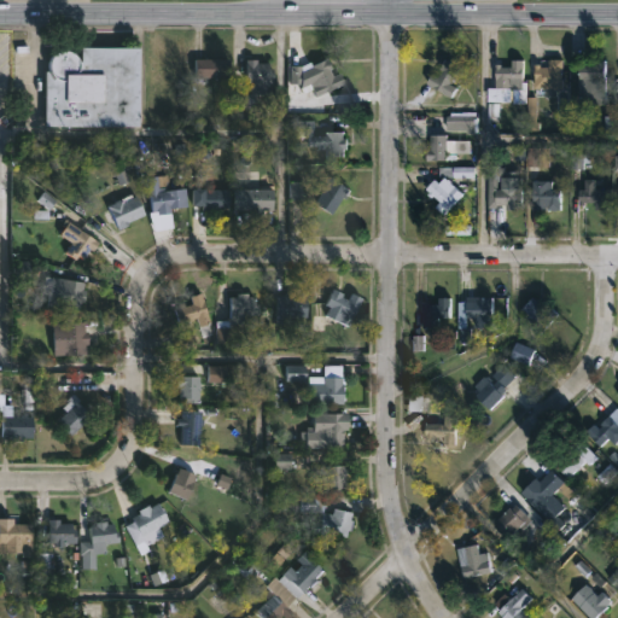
[(139,46),(138,124),(45,124),(46,70),(52,70),(50,66),(51,59),(56,53),(63,50),(71,50),(77,54),(81,62),(81,46),(139,46)]
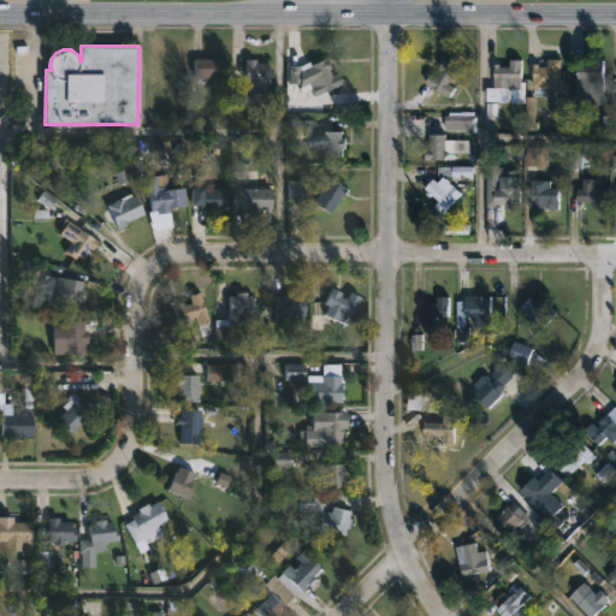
[(330,61),(332,66),(330,67),(333,75),(341,71),(345,82),(317,95),(313,86),(320,82),(320,80),(303,86),(302,82),(292,82),(292,64),(303,65),(327,55),(330,61)]
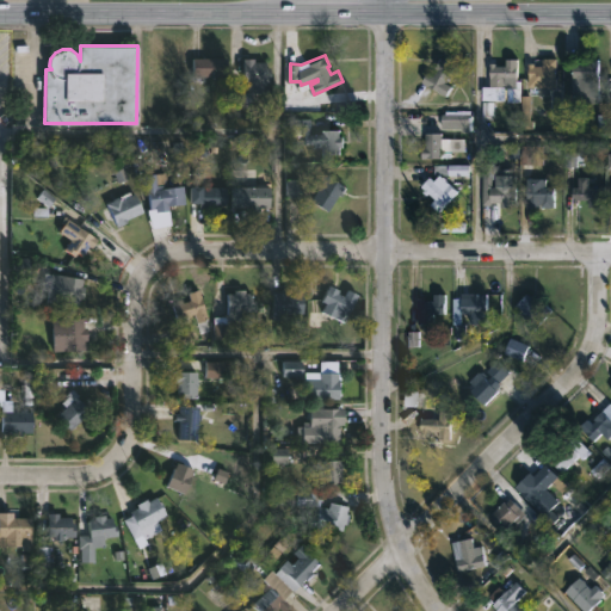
[(228,76),(195,76),(195,57),(228,57),(228,76)]
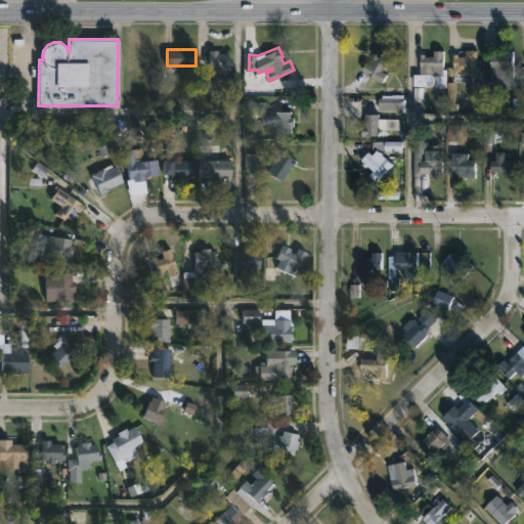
[(218,50),(218,53),(230,53),(230,58),(232,58),(232,80),(217,80),(217,93),(202,92),(202,80),(214,80),(214,70),(209,70),(210,50),(218,50)]
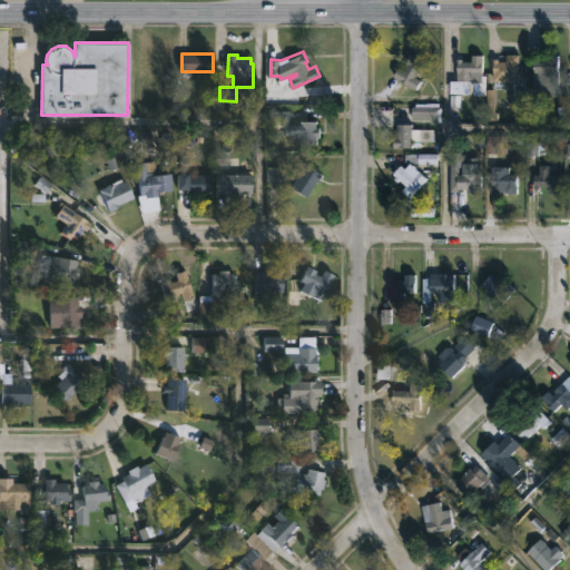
[(426,61),(418,77),(424,80),(419,89),(397,77),(402,67),(408,70),(411,65),(409,64),(414,55),(426,61)]
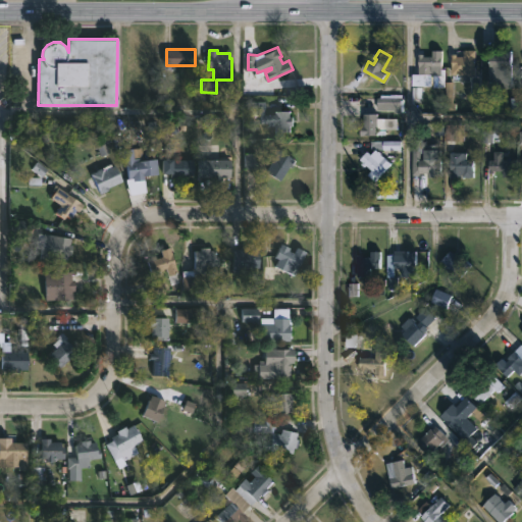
[(437,50),(437,66),(428,66),(428,74),(415,73),(414,56),(415,56),(415,54),(419,54),(419,56),(428,56),(428,50),(437,50)]
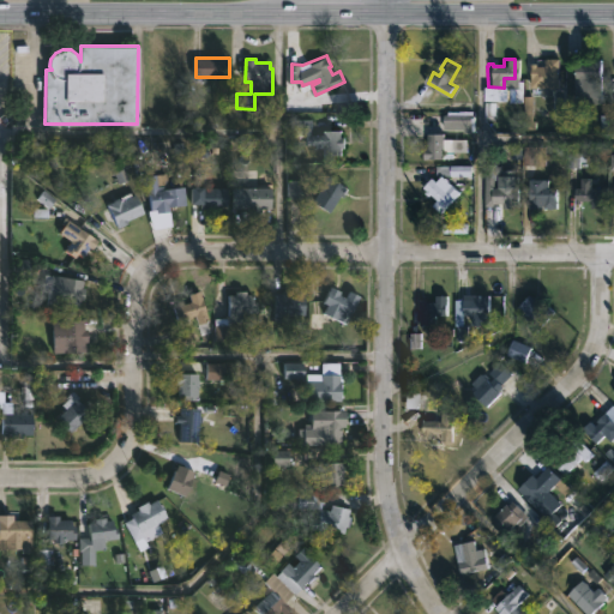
[(554,60),(555,90),(546,90),(546,97),(535,97),(535,90),(527,90),(525,65),(533,65),(533,67),(540,67),(540,60),(554,60)]
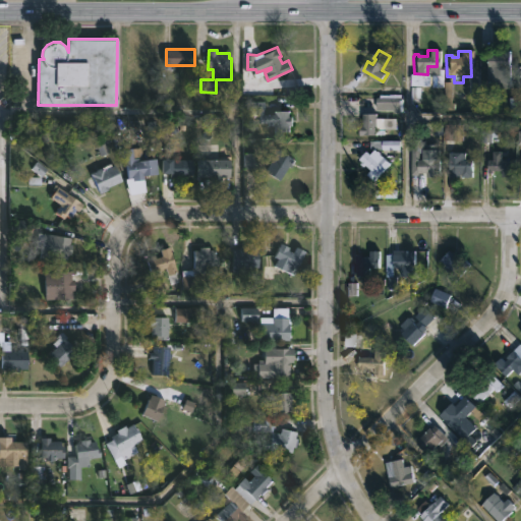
[(508,51),(507,63),(512,63),(512,88),(489,88),(489,76),(482,75),(482,55),(496,55),(496,51),(508,51)]
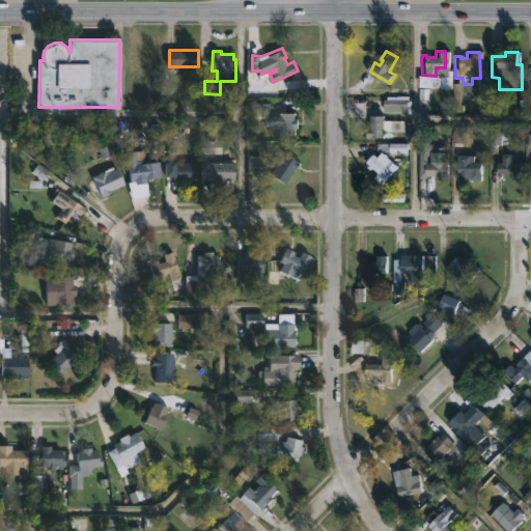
[(270,112),(270,116),(281,116),(281,113),(297,113),(297,118),(299,118),(299,128),(297,128),(297,134),(290,134),(290,137),(280,137),(280,128),(275,128),(275,124),(266,126),(266,118),(252,117),(252,103),(271,104),(270,112)]
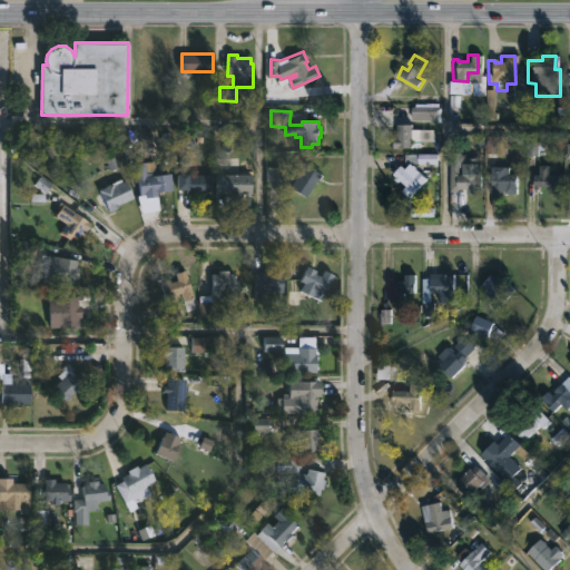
[(439,123),(439,110),(413,110),(413,123),(439,123)]
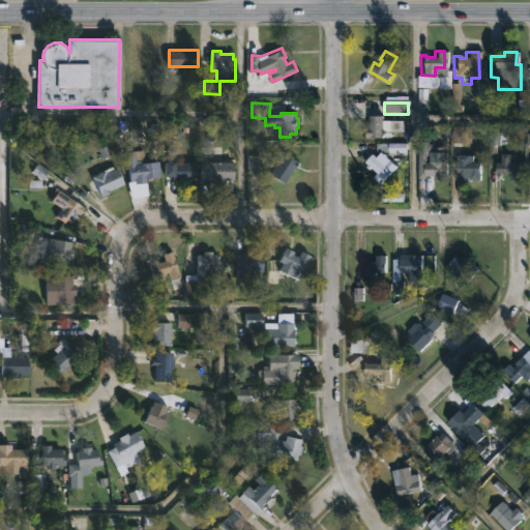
[(380,116),(380,120),(394,120),(394,130),(380,130),(380,133),(386,133),(386,136),(380,136),(380,137),(362,137),(362,127),(365,127),(365,115),(380,116)]
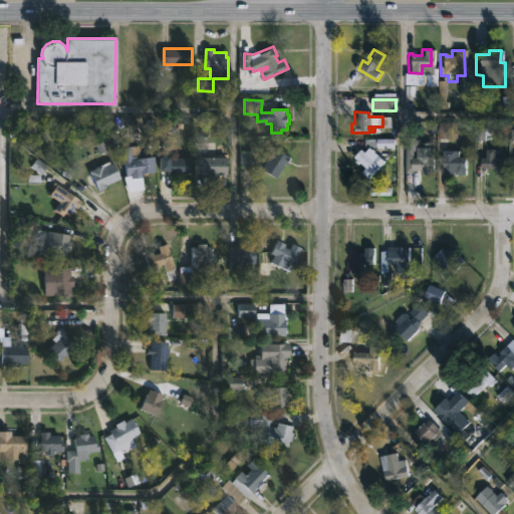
[(437,140),(436,140),(436,121),(454,121),(454,140),(437,140)]
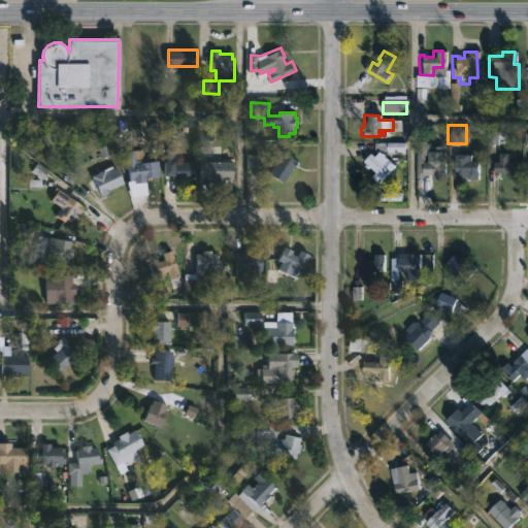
[(145,149),(146,161),(159,160),(161,174),(145,177),(145,180),(135,183),(135,179),(130,180),(126,151),(145,149)]
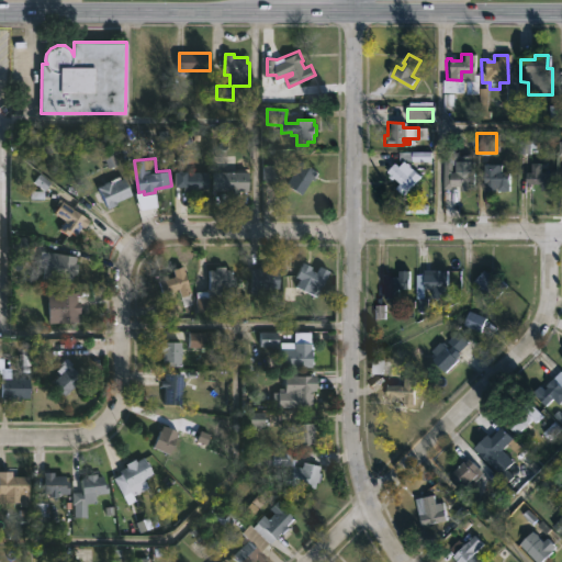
[(314,177),(313,179),(312,178),(302,192),(287,182),(302,160),(318,171),(314,177)]
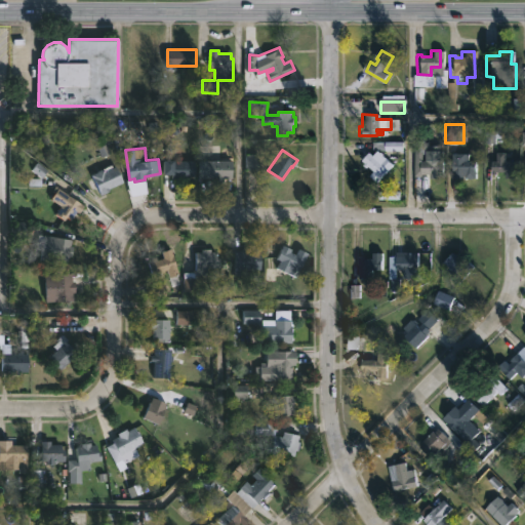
[(373,152),(389,166),(372,185),(365,177),(370,172),(365,168),(363,170),(359,166),(361,164),(358,161),(365,153),(369,156),(373,152)]
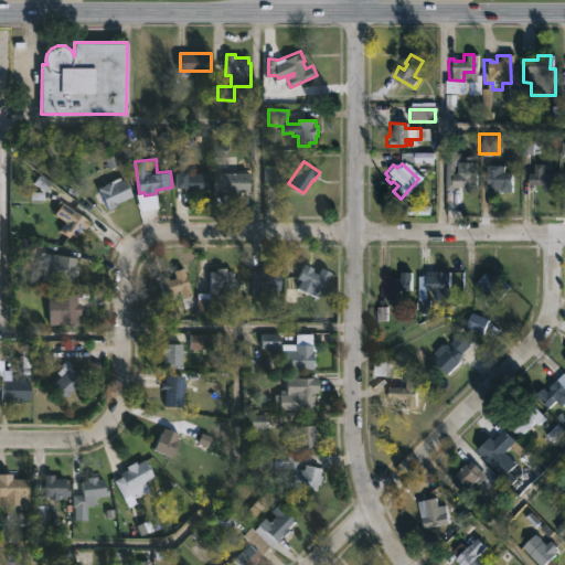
[(500,166),(500,172),(508,172),(508,191),(494,191),(494,188),(492,188),(492,190),(483,190),(483,164),(500,166)]
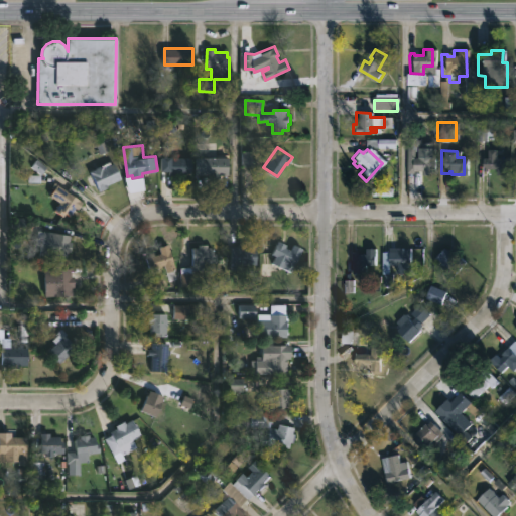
[(494,150),(494,158),(503,158),(504,174),(494,174),(494,168),(485,168),(485,170),(480,170),(480,158),(485,158),(485,150),(494,150)]
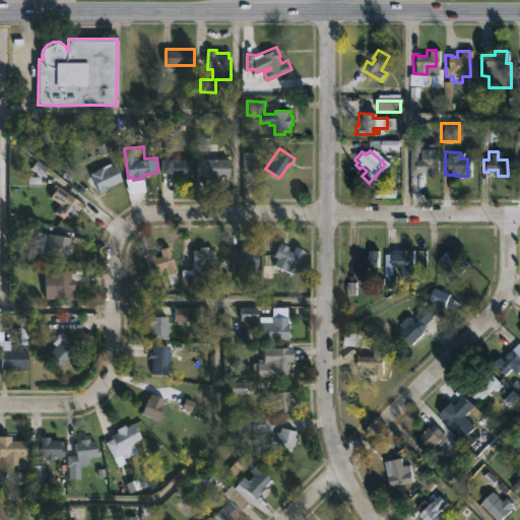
[(428,153),(428,158),(437,158),(437,176),(421,175),(421,172),(413,172),(413,159),(418,159),(418,153),(428,153)]
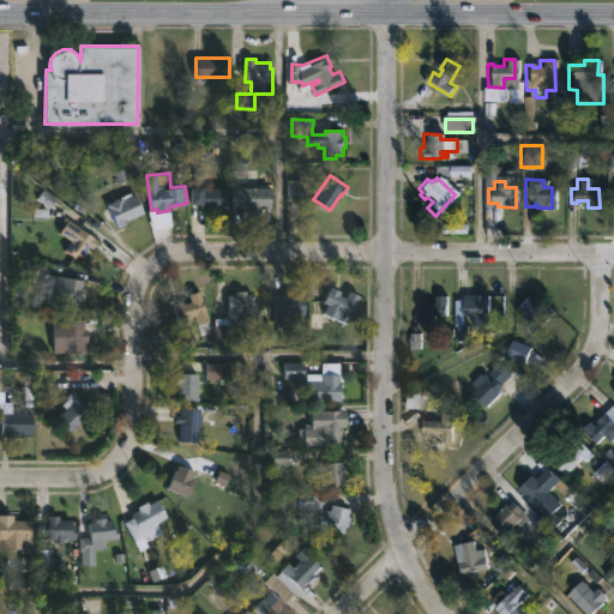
[(235,188),(234,199),(230,199),(229,210),(205,209),(205,204),(193,204),(193,186),(235,188)]
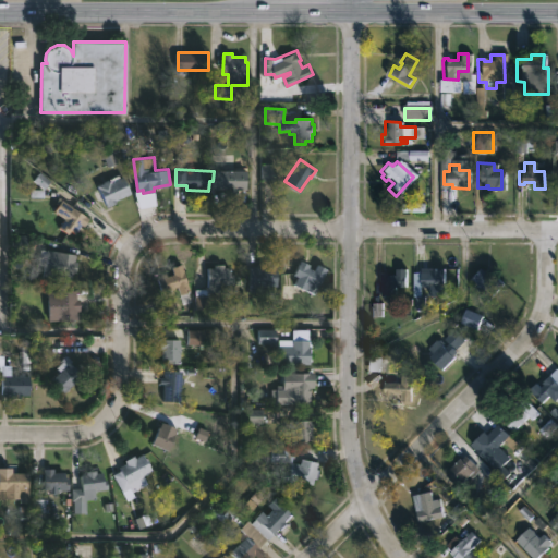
[(239,189),(239,192),(229,192),(229,190),(220,189),(220,170),(246,171),(246,189),(239,189)]
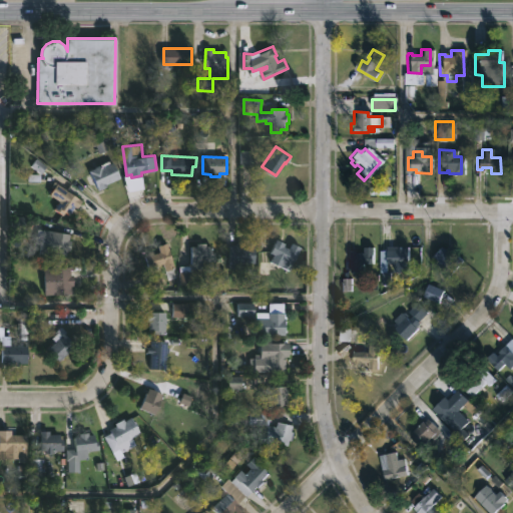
[(114,162),(121,177),(106,184),(106,185),(98,189),(90,170),(99,165),(102,164),(103,167),(114,162)]
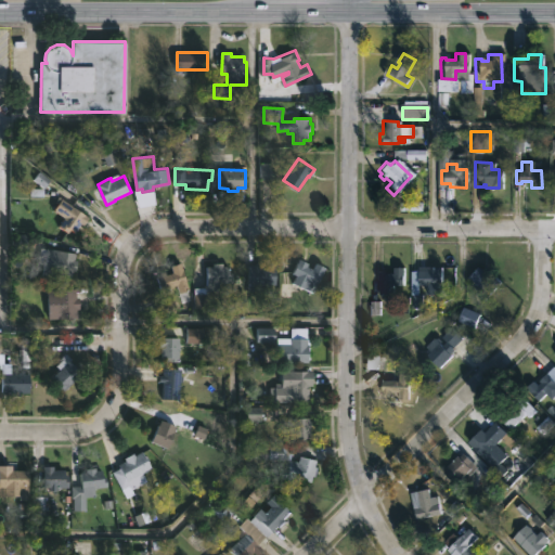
[(90,219),(86,226),(82,223),(76,232),(72,229),(68,233),(59,226),(65,218),(54,209),(57,204),(55,202),(60,196),(90,219)]
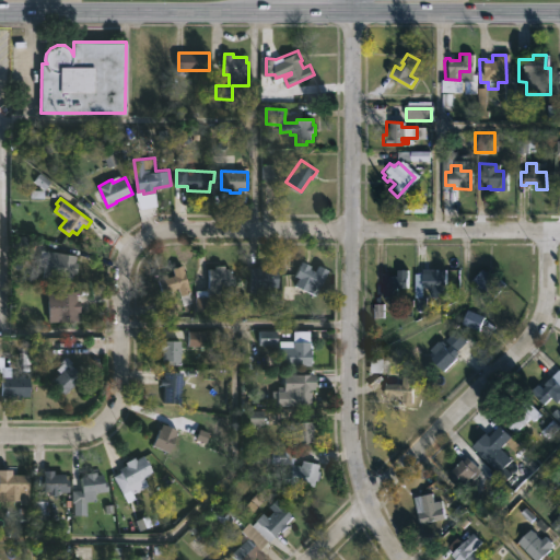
[(44,249),(78,256),(77,261),(79,261),(73,277),(68,276),(67,281),(44,277),(46,266),(39,265),(44,249)]
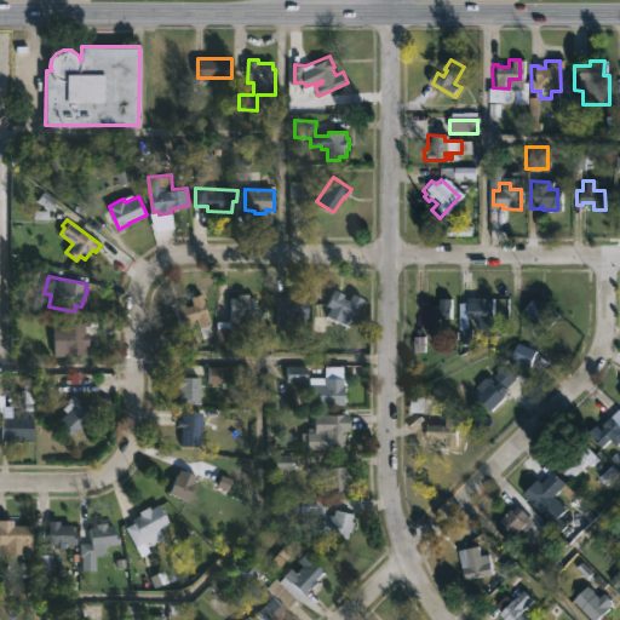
[(344,298),(351,300),(355,293),(366,299),(352,327),(329,316),(332,310),(329,309),(331,306),(328,305),(336,290),(346,294),(344,298)]
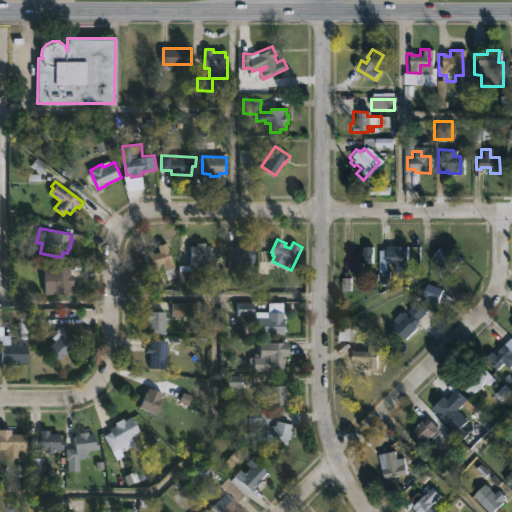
[(168,242),(176,266),(164,270),(162,264),(151,269),(145,252),(153,250),(154,253),(159,251),(158,246),(168,242)]
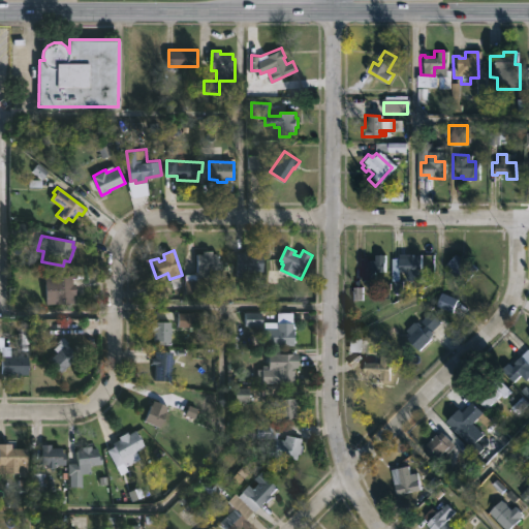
[(212,250),(212,253),(220,253),(219,269),(210,269),(210,276),(198,276),(198,292),(186,292),(187,273),(199,274),(199,268),(197,268),(197,253),(204,253),(204,250),(212,250)]
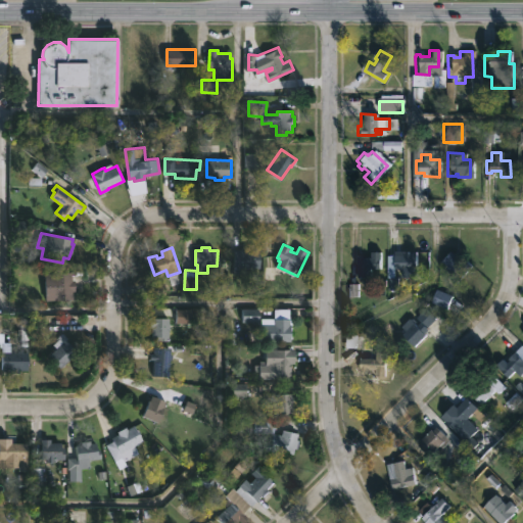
[(250,247),(250,249),(258,249),(258,268),(247,268),(247,274),(234,274),(234,258),(236,258),(236,250),(238,250),(238,248),(241,248),(241,247),(250,247)]
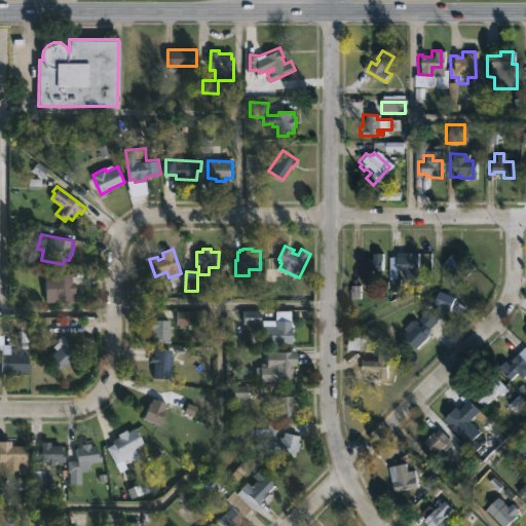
[(385,253),(384,270),(375,270),(375,278),(361,277),(362,257),(366,257),(366,259),(375,259),(375,253),(385,253)]
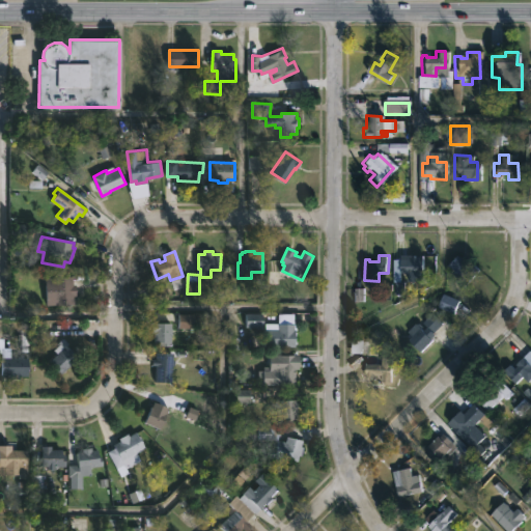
[(425,255),(425,280),(410,280),(411,272),(403,272),(403,258),(415,258),(415,255),(425,255)]
